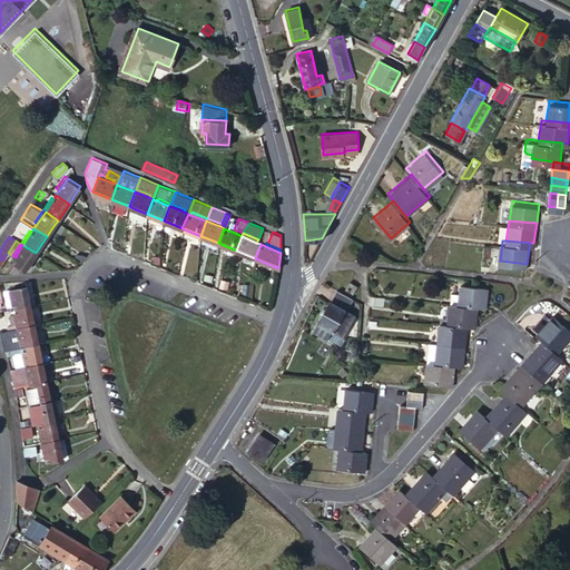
[(25,268),(36,253),(22,245),(21,246),(16,257),(12,261),(25,268)]
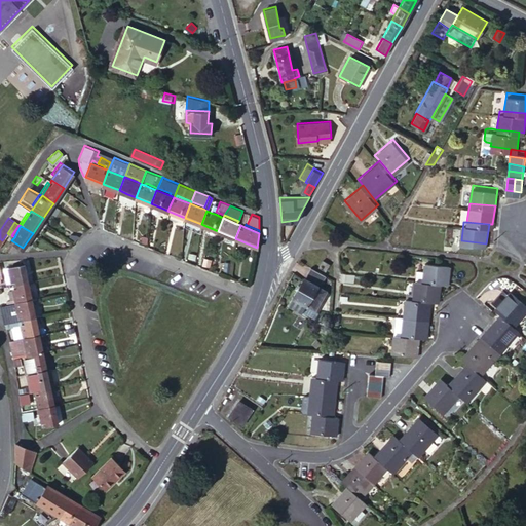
[(425,276),(439,277),(445,278),(447,261),(421,258),(421,266),(420,275),(425,276)]
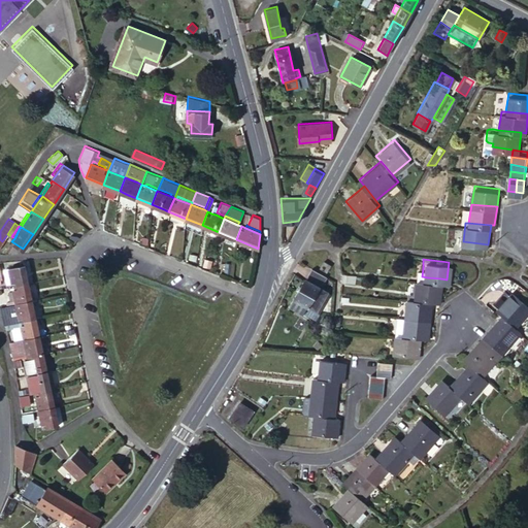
[(324,261),(320,267),(326,271),(330,264),(324,261)]
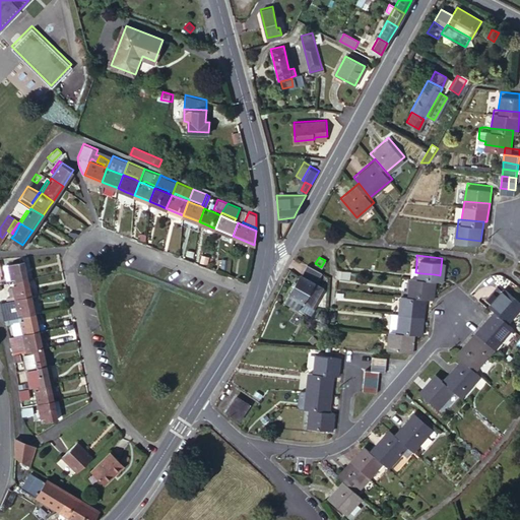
[(13,277),(14,279),(26,276),(23,260),(10,262),(13,274),(13,277)]
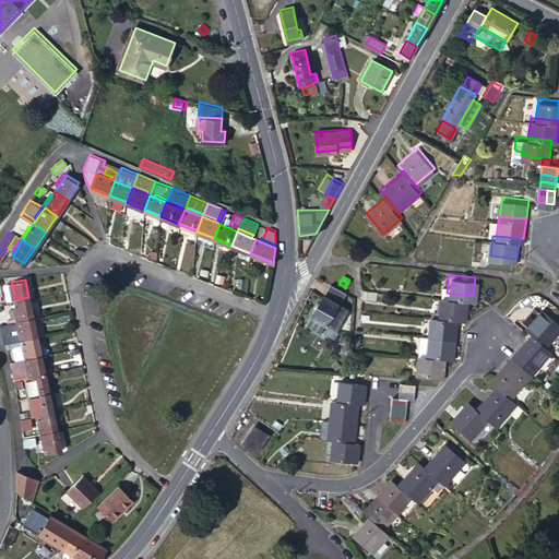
[(439,283),(438,293),(447,293),(448,283),(439,283)]
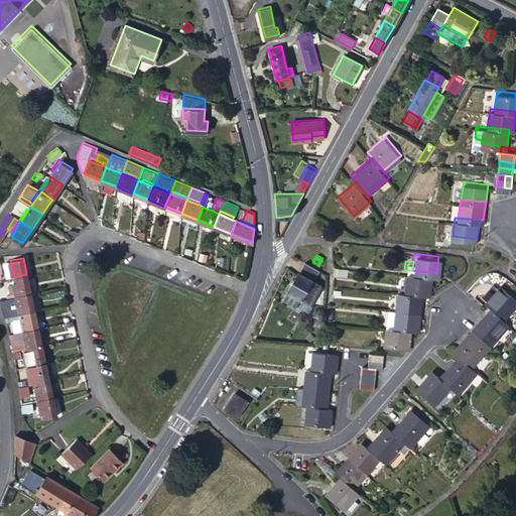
[(306,265),(301,274),(310,279),(315,271),(306,265)]
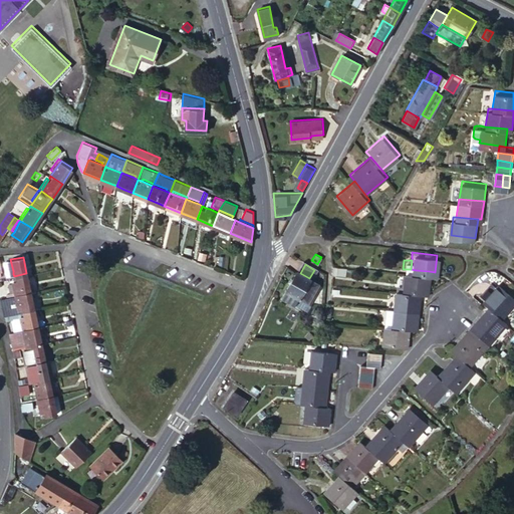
[(403,269),(401,288),(420,290),(427,291),(429,271),(416,270),(411,269),(403,269)]
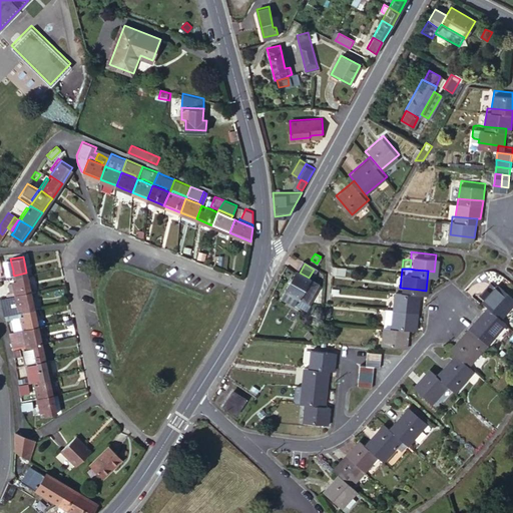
[(296,271),(285,289),(298,296),(309,279),(309,278),(300,273),(296,271)]
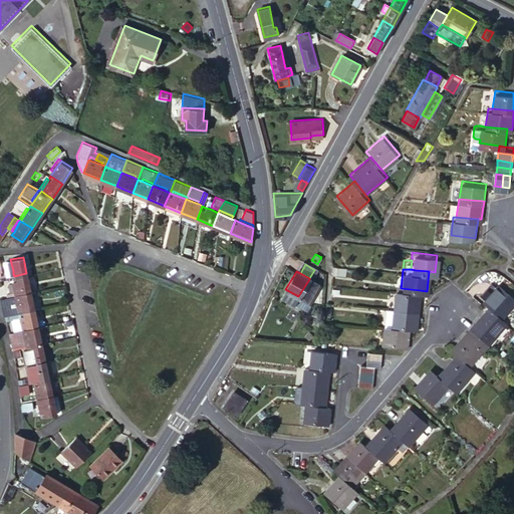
[(26,273),(14,276),(14,280),(17,293),(30,290),(26,273)]
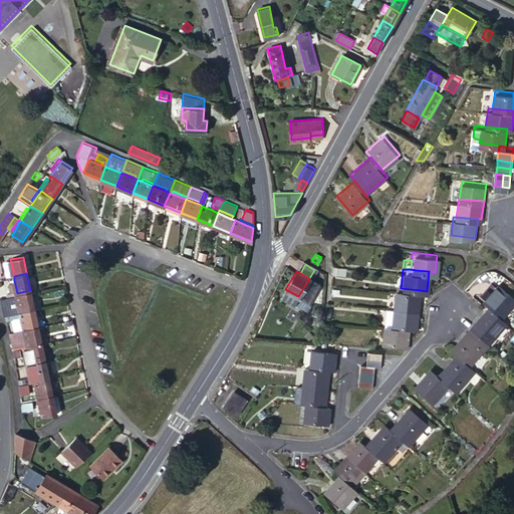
[(484,296),(490,301),(503,312),(513,298),(513,289),(500,278),(484,296)]
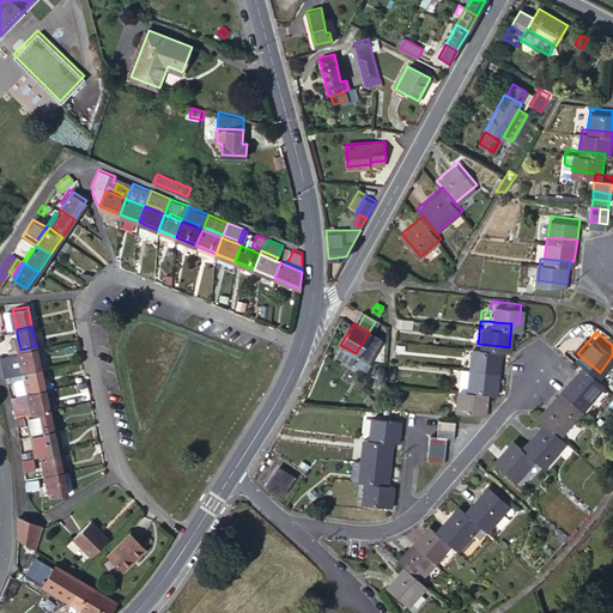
[(369,333),(356,353),(365,359),(378,339),(369,333)]
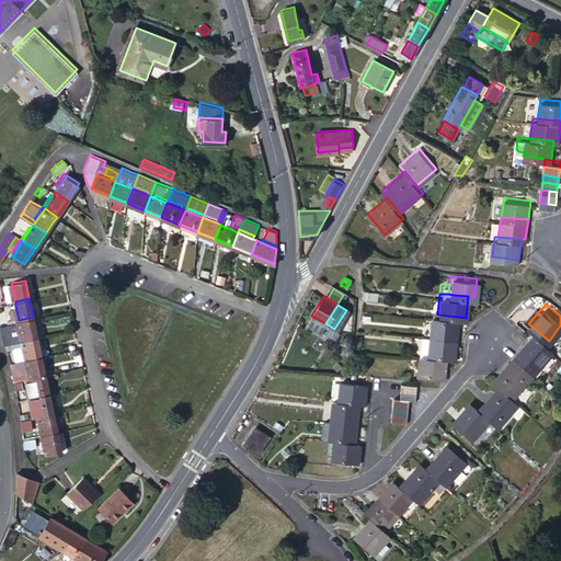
[(432,315),(430,334),(456,338),(458,317),(437,315),(432,315)]
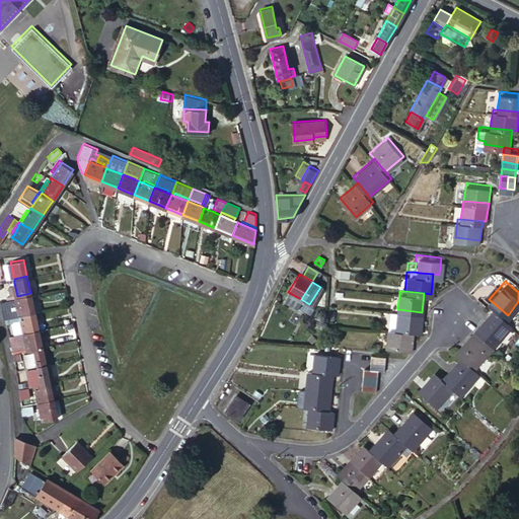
[(301,299),(288,292),(284,300),(296,307),(301,299)]
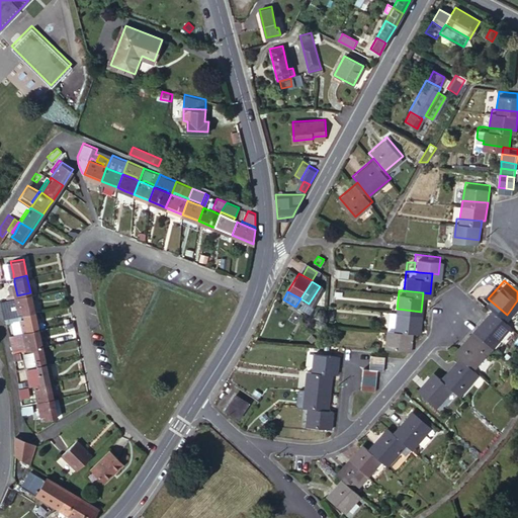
[(34,311),(30,292),(17,295),(19,304),(20,312),(21,313),(34,311)]
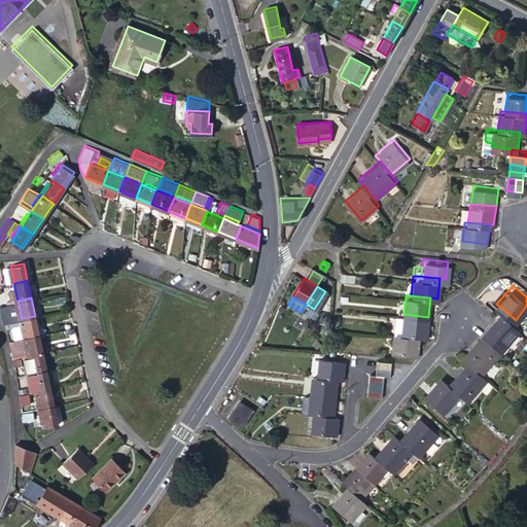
[(20,309),(18,301),(15,302),(2,305),(6,320),(21,317),(20,309)]
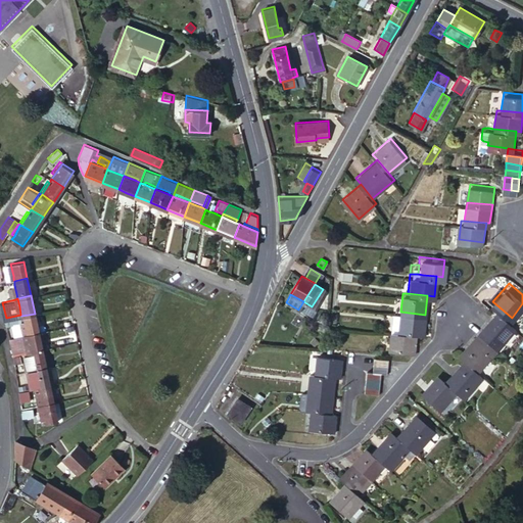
[(2,302),(0,302),(0,306),(2,315),(4,322),(5,322),(21,317),(21,316),(20,315),(6,318),(2,302)]
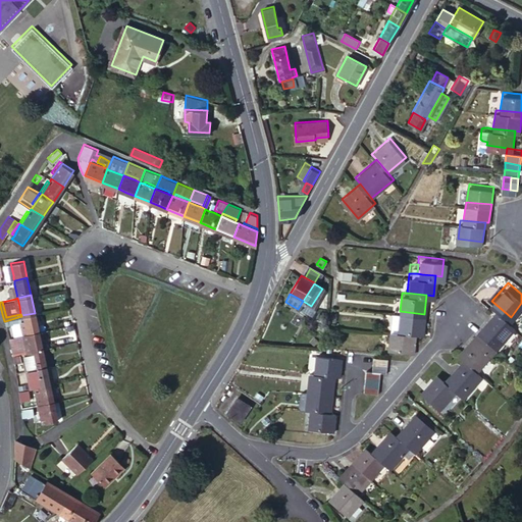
[(498,306),(479,327),(498,343),(516,321),(511,317),(498,306)]
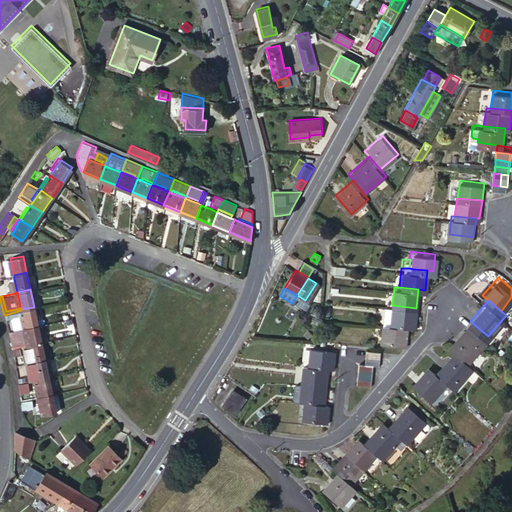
[(384,305),(382,325),(389,326),(392,305),(384,305)]
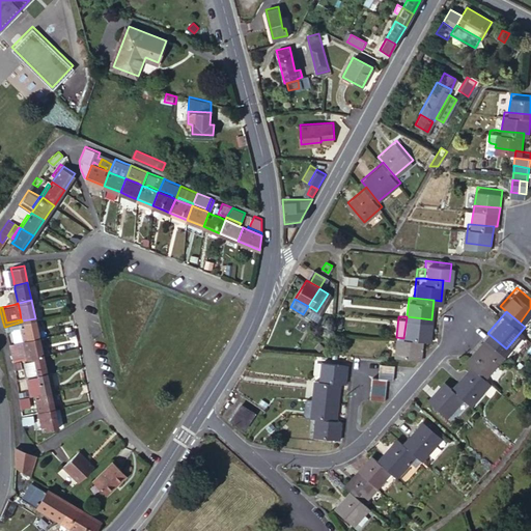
[(407,316),(403,338),(421,339),(428,340),(431,319),(407,316)]
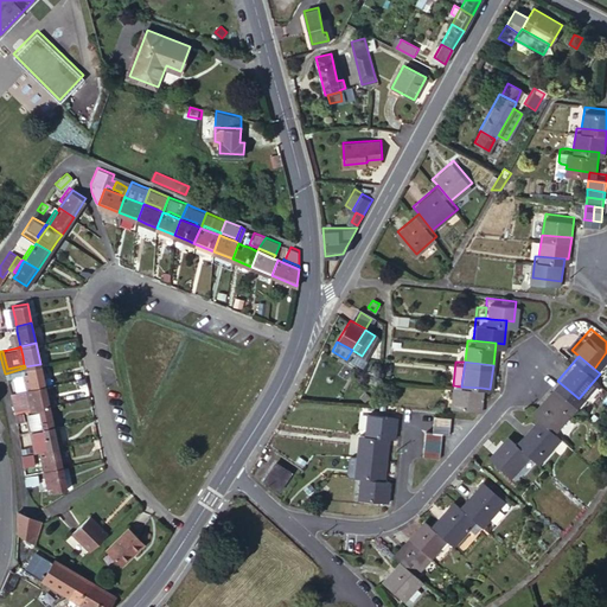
[(43,378),(40,364),(25,366),(25,368),(26,372),(30,388),(33,387),(44,384),(43,378)]
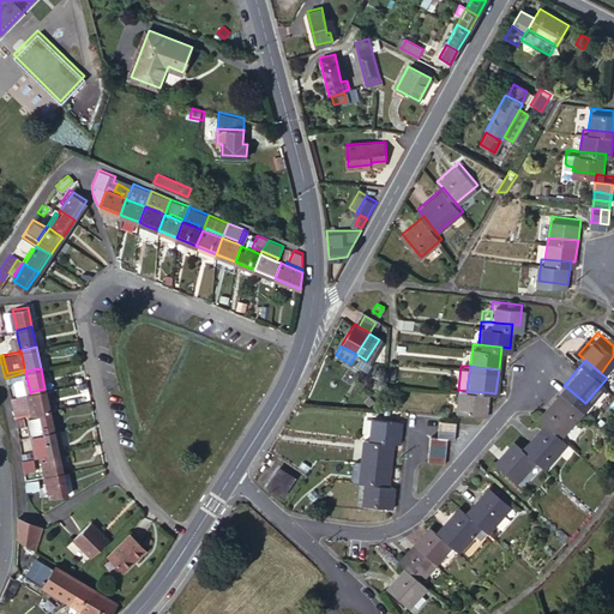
[(26,377),(25,372),(6,378),(7,384),(13,383),(16,396),(26,392),(23,377),(26,377)]
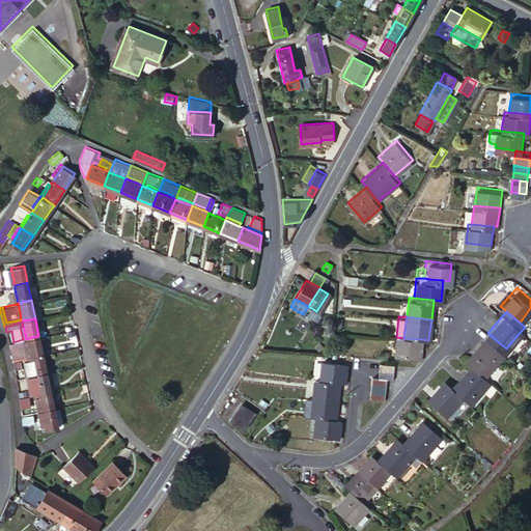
[(487,333),(470,355),(476,360),(488,370),(506,348),(487,333)]
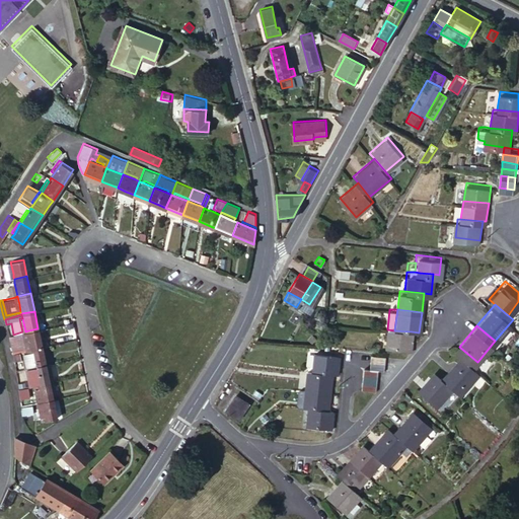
[(42,347),(38,328),(28,330),(25,331),(26,338),(27,345),(28,350),(31,349),(42,347)]
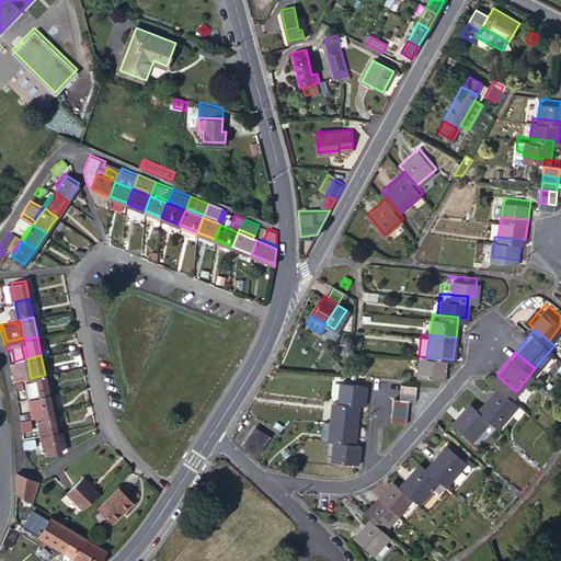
[(426,357),(419,356),(416,377),(442,380),(445,358),(426,357)]
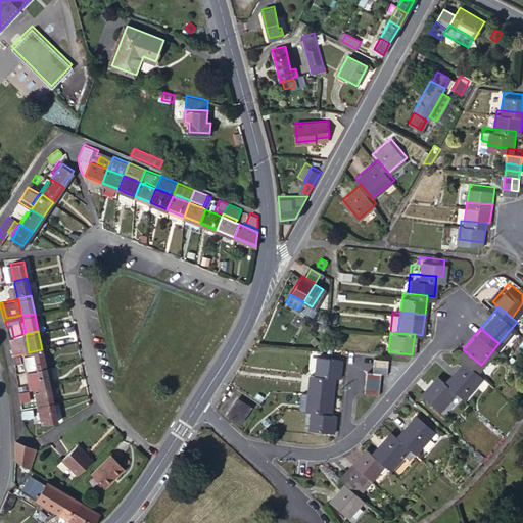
[(13,337),(7,339),(11,355),(29,352),(28,347),(26,347),(22,334),(13,337)]
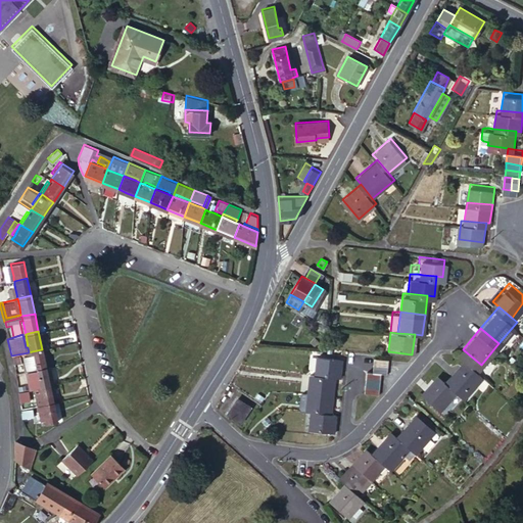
[(46,367),(42,349),(32,351),(29,352),(30,355),(33,370),(46,367)]
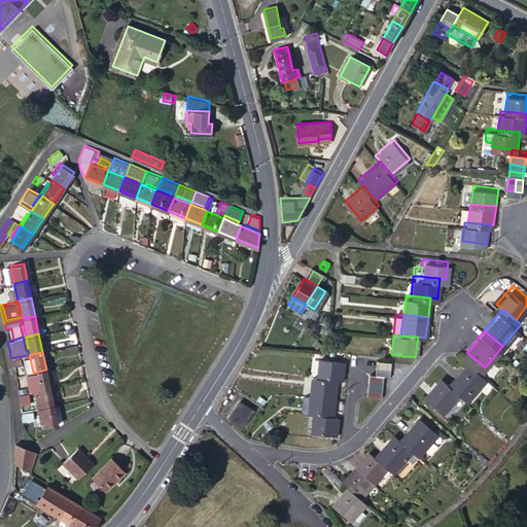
[(30,358),(29,355),(11,358),(13,366),(24,364),(29,363),(28,359),(30,358)]
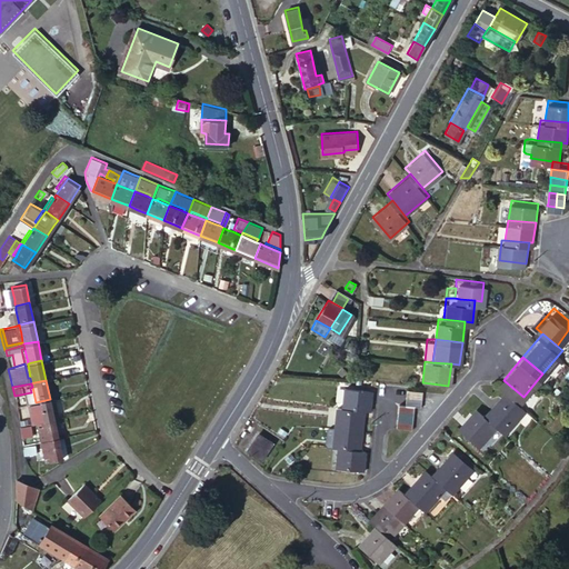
[(343,386),(341,403),(359,405),(369,406),(370,388),(343,386)]
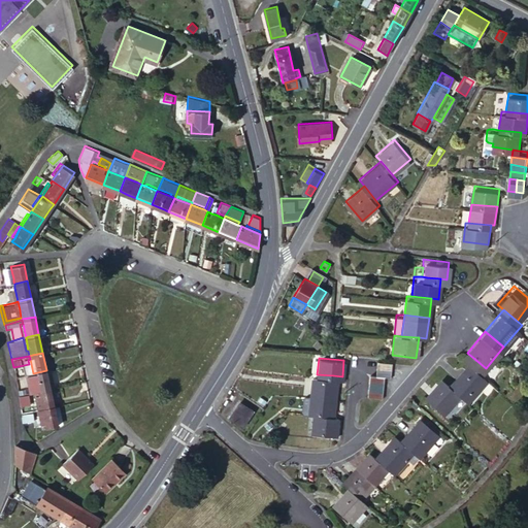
[(464,389),(473,396),(492,373),(486,368),(473,358),(454,381),(464,389)]
